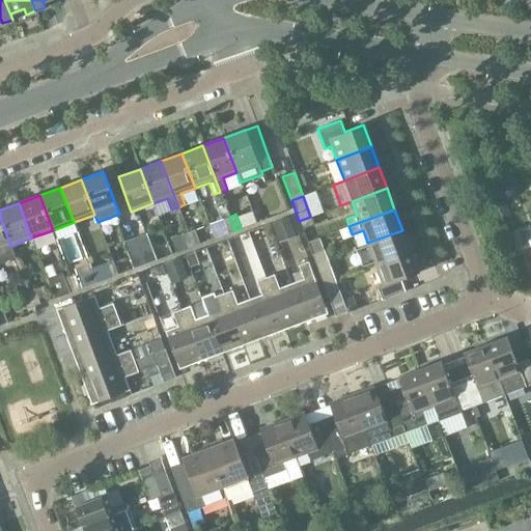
[(0,249),(10,246),(0,217),(0,249)]
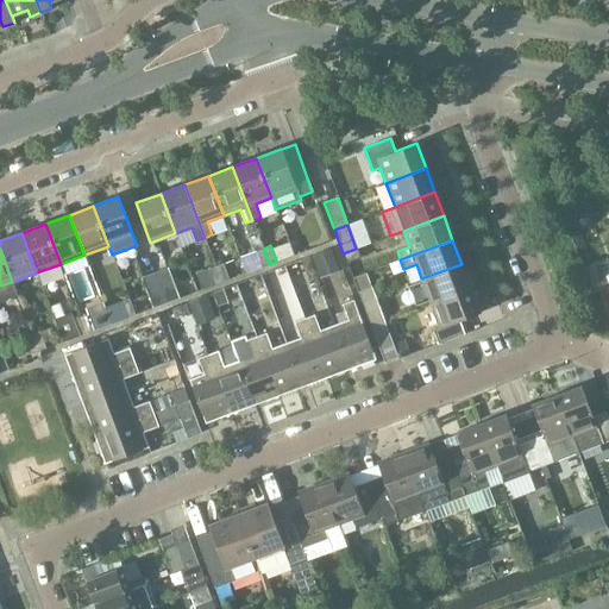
[(262,268),(269,264),(263,249),(256,251),(262,268)]
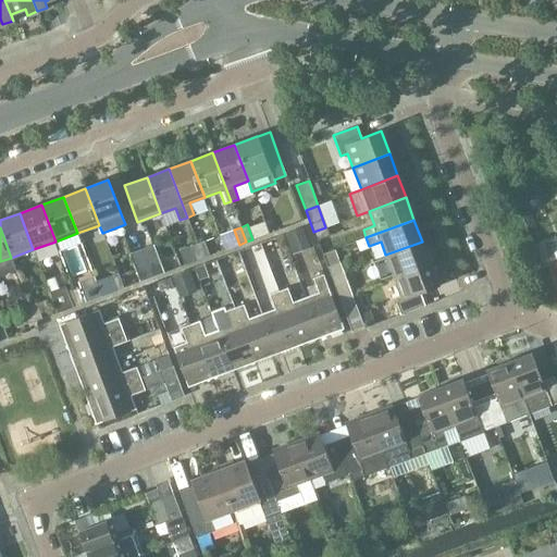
[(313,232),(317,240),(329,236),(325,227),(313,232)]
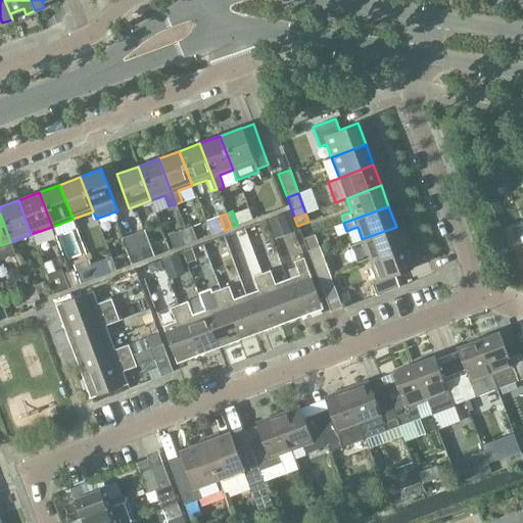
[(190,242),(196,240),(191,226),(185,229),(190,242)]
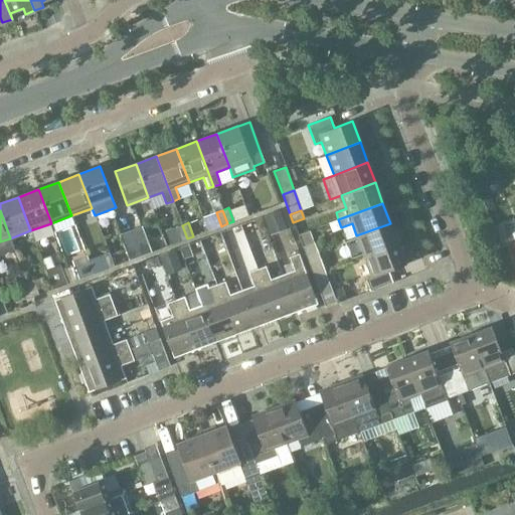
[(364,256),(398,243),(390,223),(356,235),(364,256)]
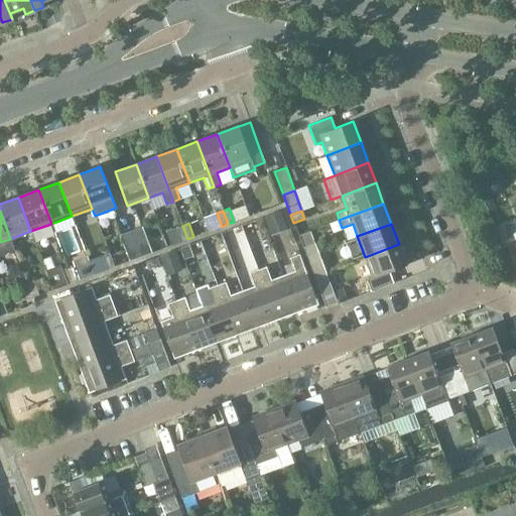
[(140,257),(151,252),(142,226),(130,231),(140,257)]
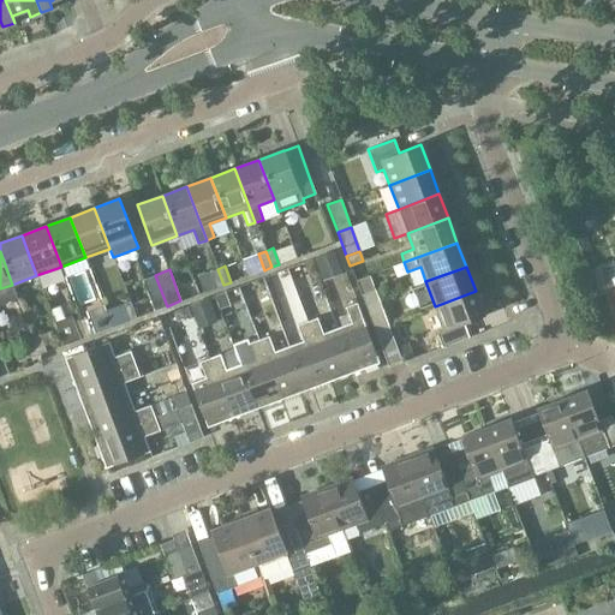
[(203,292),(224,285),(218,269),(210,272),(198,276),(203,292)]
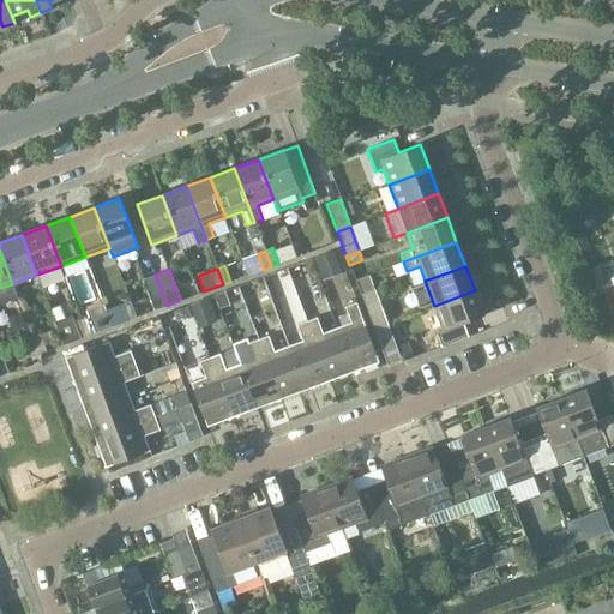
[(154,311),(167,306),(155,275),(142,280),(154,311)]
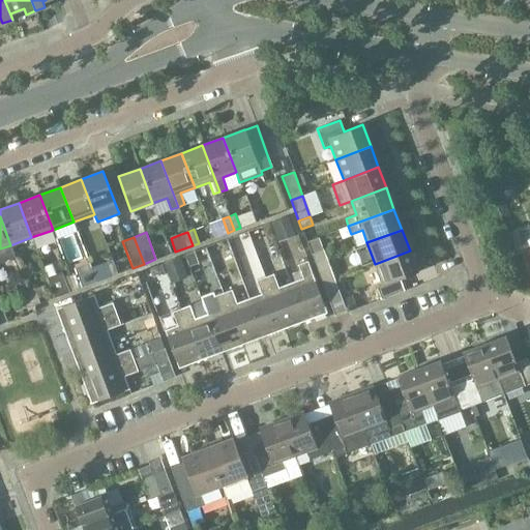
[(315,262),(326,258),(323,251),(312,255),(315,262)]
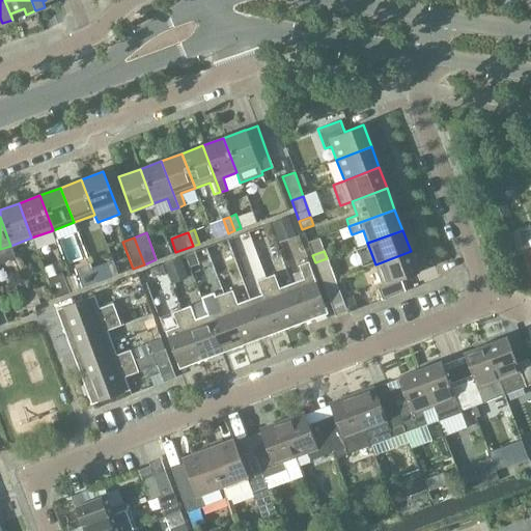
[(382,300),(404,291),(400,280),(418,273),(411,251),(375,264),(383,285),(376,287),(382,300)]
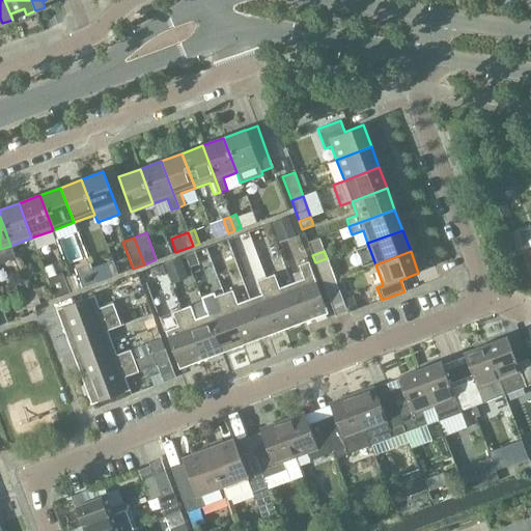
[(323,284),(335,279),(327,258),(315,262),(323,284)]
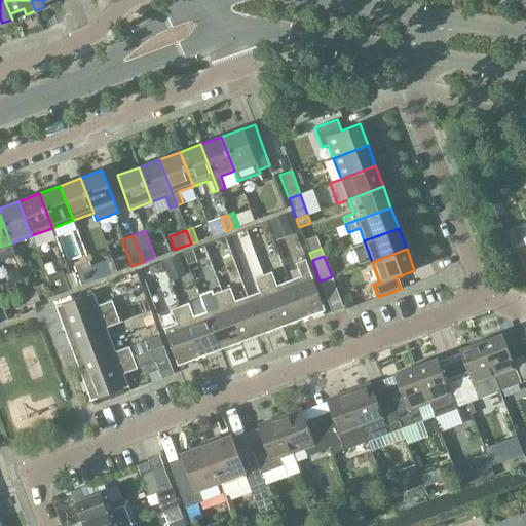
[(96,279),(116,271),(111,258),(90,265),(96,279)]
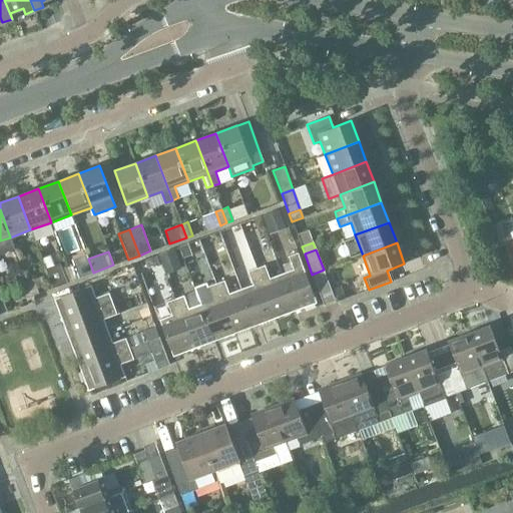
[(296,311),(317,303),(298,252),(288,257),(293,270),(282,274),(296,311)]
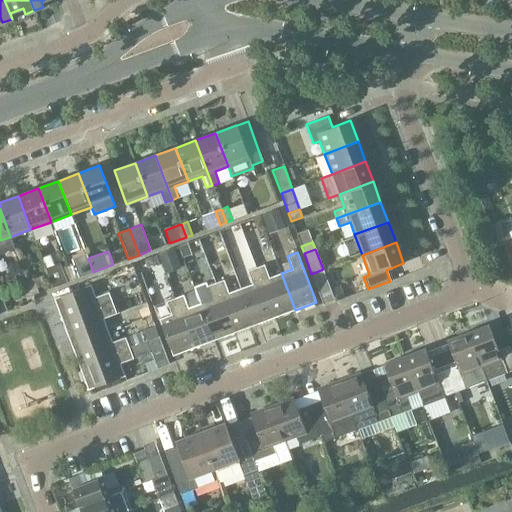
[(172,253),(156,257),(161,278),(177,274),(172,253)]
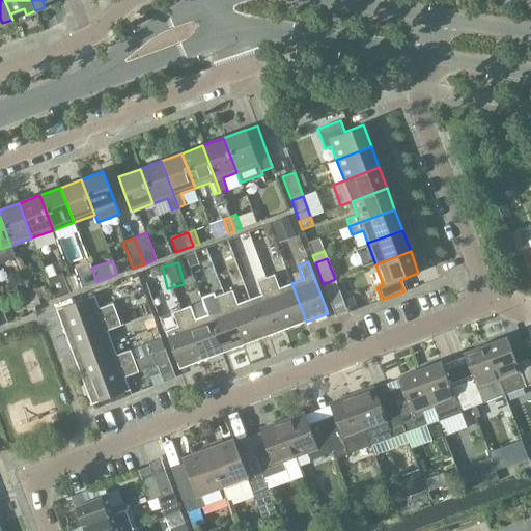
[(91,268),(90,269),(89,263),(75,269),(77,274),(71,276),(76,290),(96,282),(91,268)]
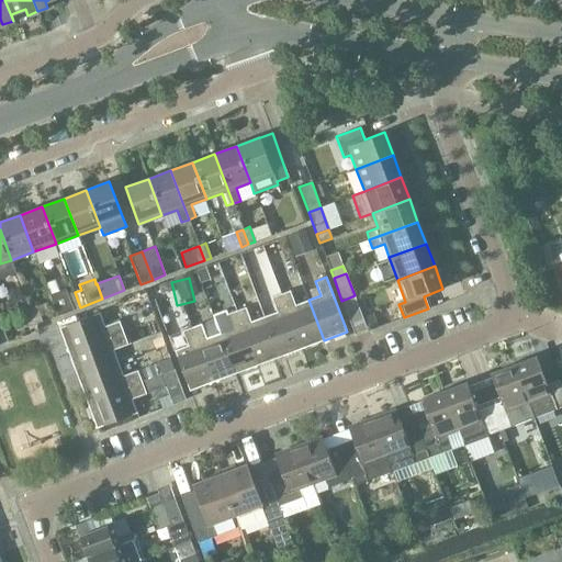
[(75,292),(67,295),(65,290),(49,295),(52,301),(57,315),(80,307),(75,292)]
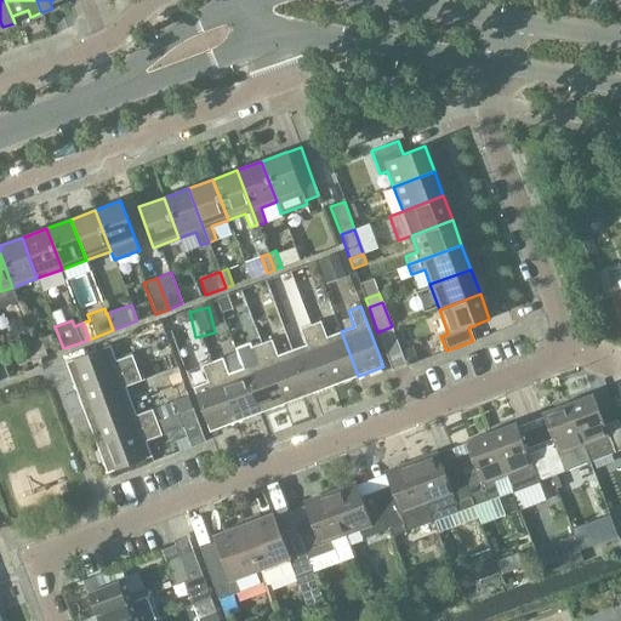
[(358,376),(341,331),(326,337),(320,320),(309,325),(332,386),(358,376)]
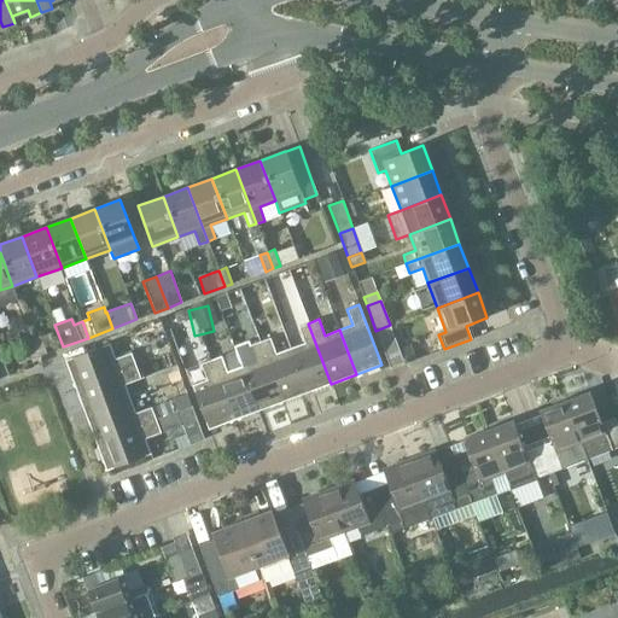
[(307,392),(331,384),(308,324),(298,327),(304,343),(289,349),(307,392)]
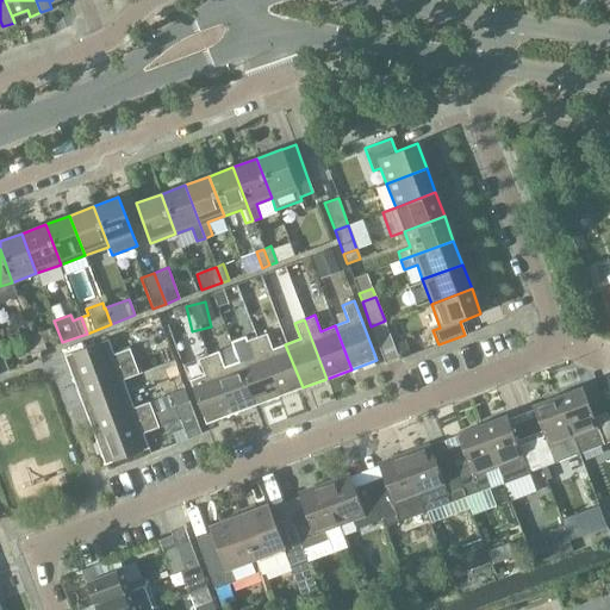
[(398,358),(385,323),(385,321),(371,327),(385,363),(398,358)]
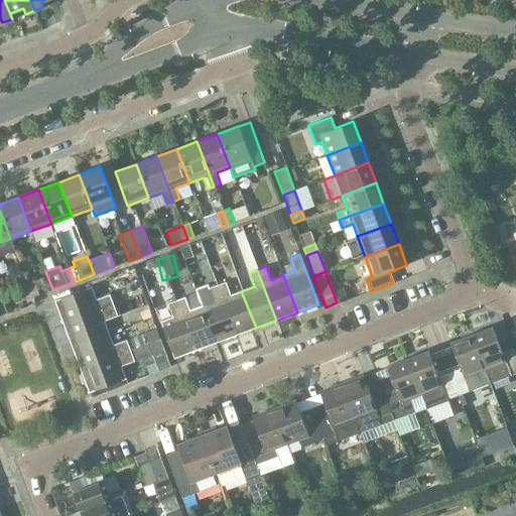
[(32,297),(52,289),(47,276),(27,283),(32,297)]
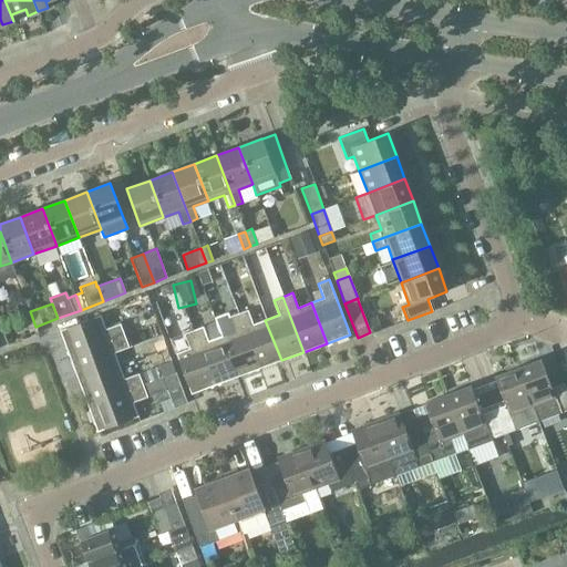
[(281,360),(265,320),(253,325),(247,310),(238,313),(259,369),(281,360)]
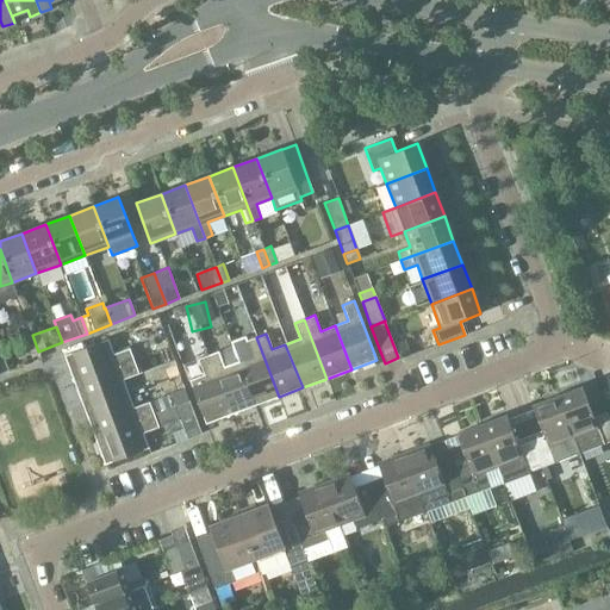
[(31,354),(38,352),(32,335),(25,338),(31,354)]
